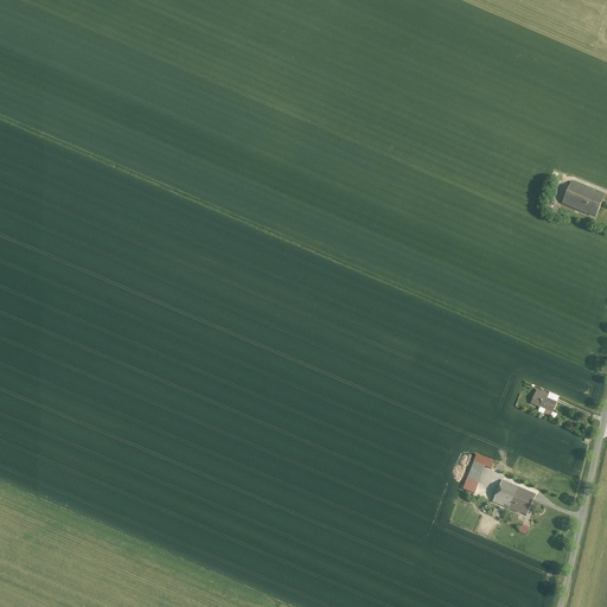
[(572,181),(563,203),(596,217),(606,196),(572,181)]
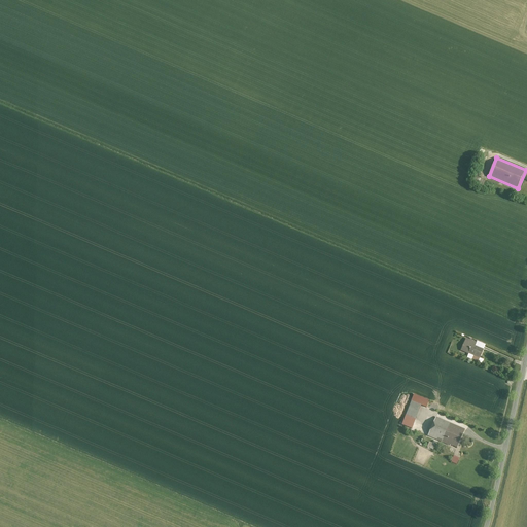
[(478,342),(466,338),(462,350),(481,357),(484,349),(476,346),(478,342)]
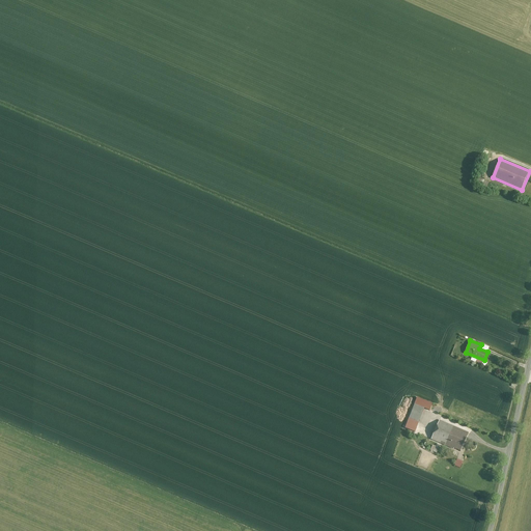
[(425,410),(414,406),(406,427),(417,431),(425,410)]
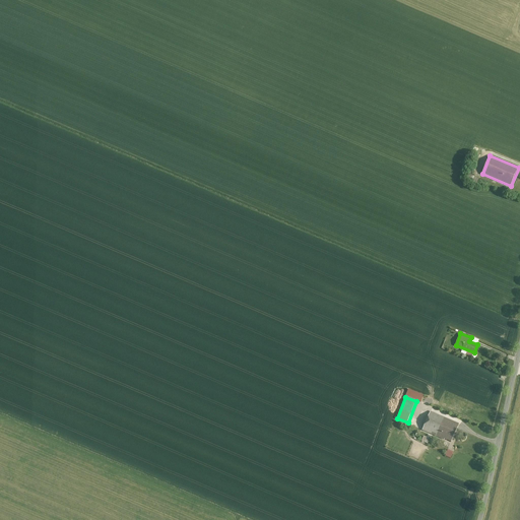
[(451,427),(458,431),(460,426),(432,412),(429,419),(427,418),(425,421),(428,423),(424,431),(432,434),(434,429),(436,430),(447,435),(451,427)]
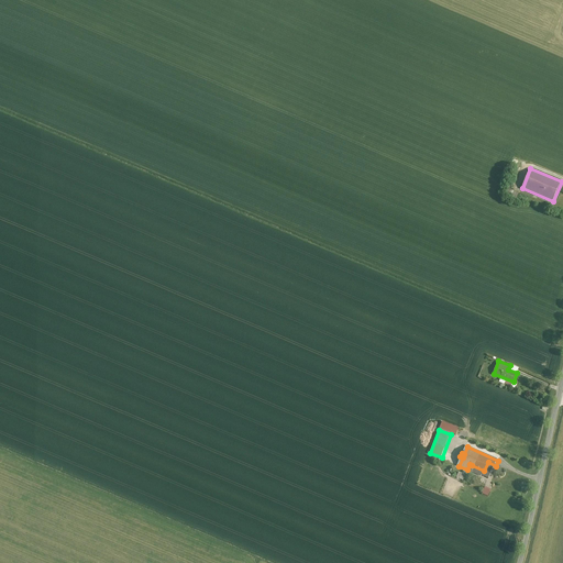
[(492,478),(496,466),(488,462),(484,471),(472,465),(470,471),(483,476),(484,475),(492,478)]
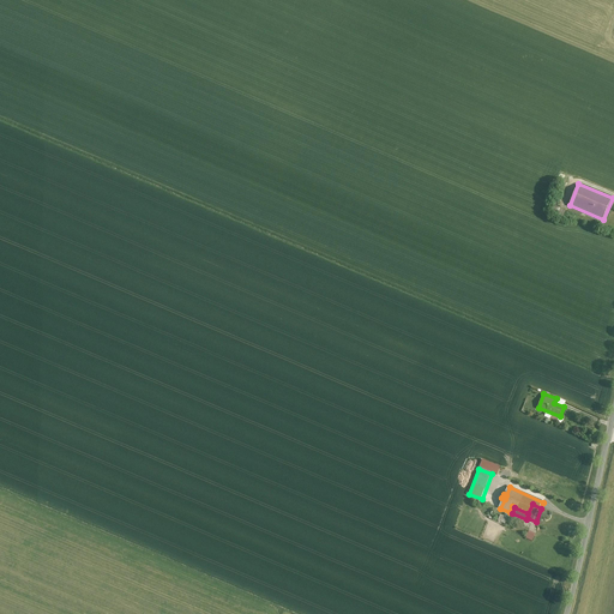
All buildings are outlined.
